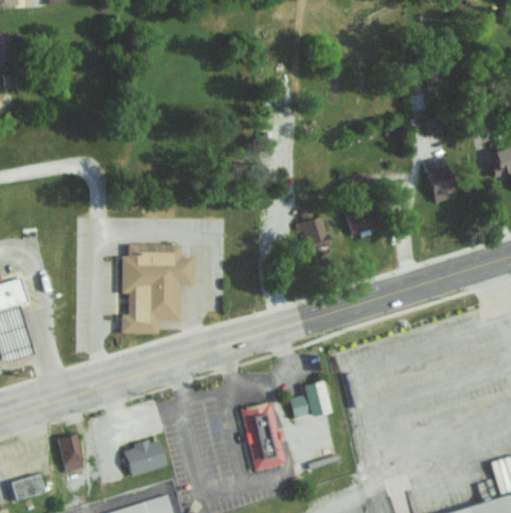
[(0,30),(0,60),(11,60),(10,31),(0,30)]
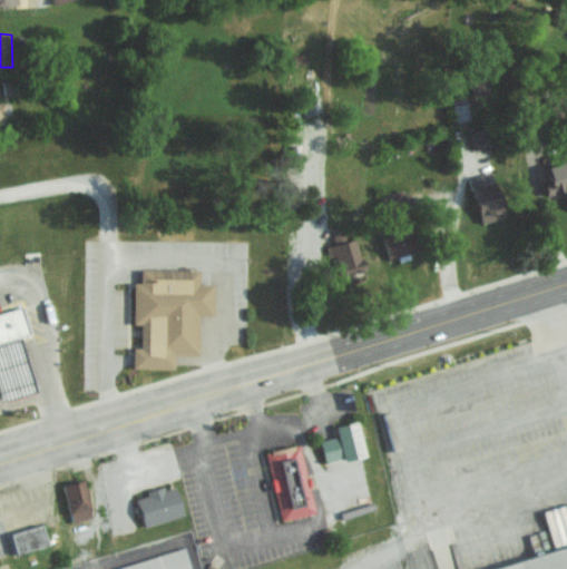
[(492,94),(492,77),(473,78),(473,95),(492,94)]
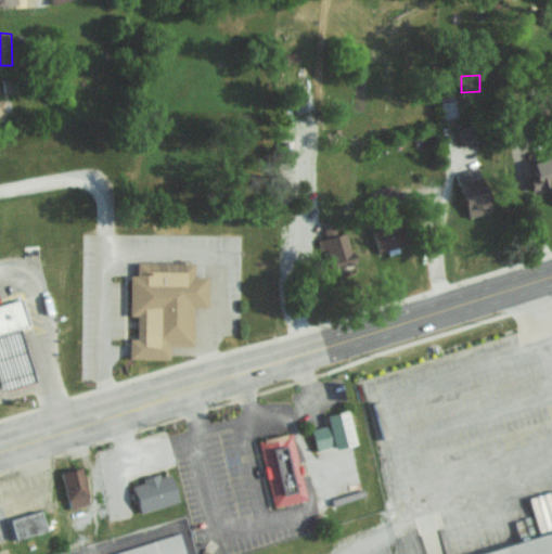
[(5,93),(17,92),(16,82),(4,82),(5,93)]
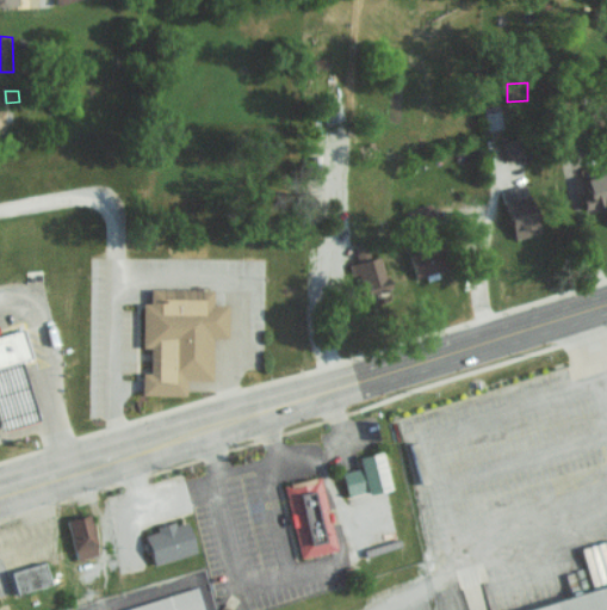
[(489,131),(505,129),(502,112),(487,114),(489,131)]
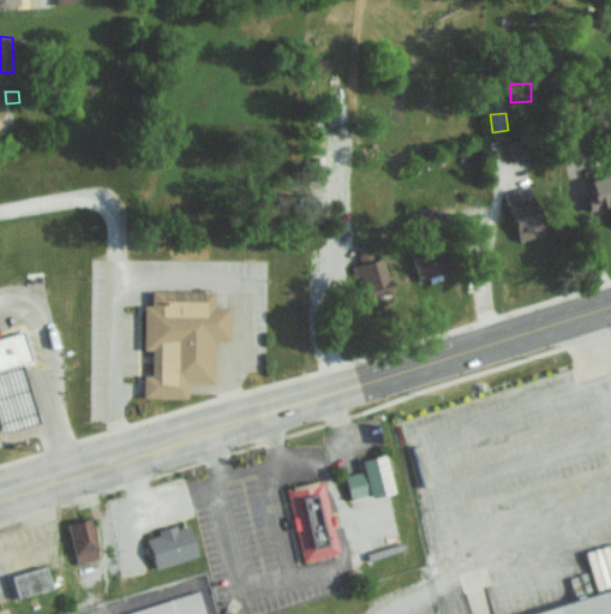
[(507,144),(513,162),(529,158),(523,139),(507,144)]
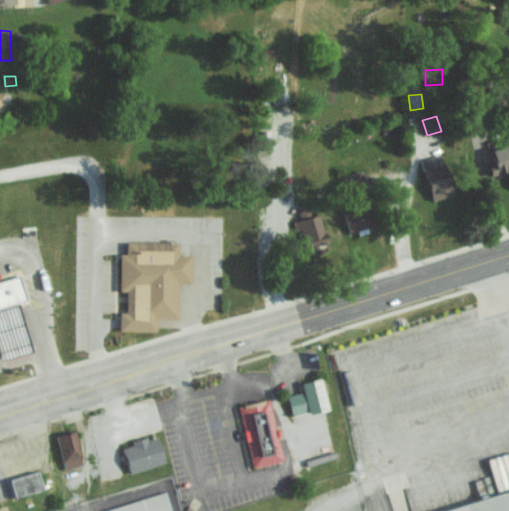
[(508,147),(492,151),(495,164),(490,165),(493,179),(508,175),(508,147)]
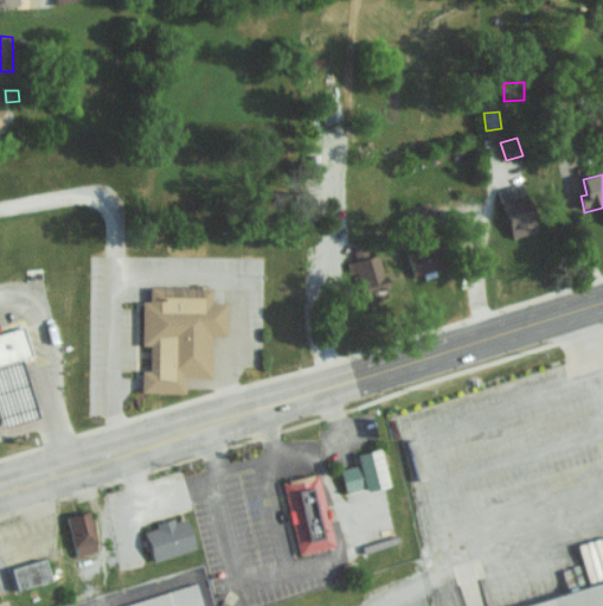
[(538,233),(528,184),(502,189),(512,238),(538,233)]
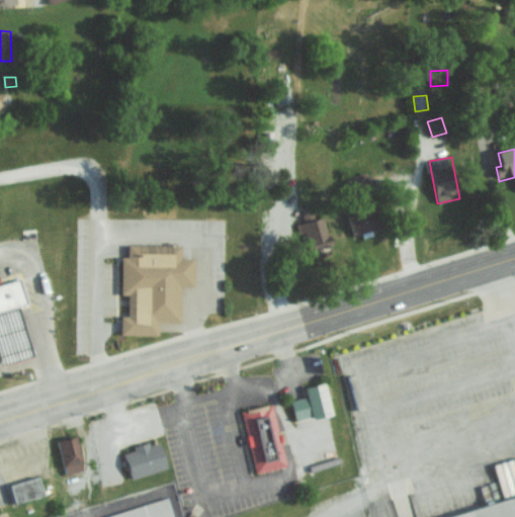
[(355,201),(376,195),(369,172),(348,178),(355,201)]
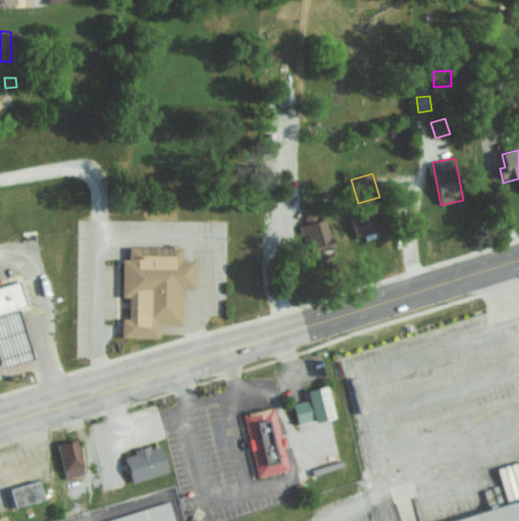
[(307,224),(300,226),(303,237),(308,236),(313,254),(335,248),(324,209),(305,214),(307,224)]
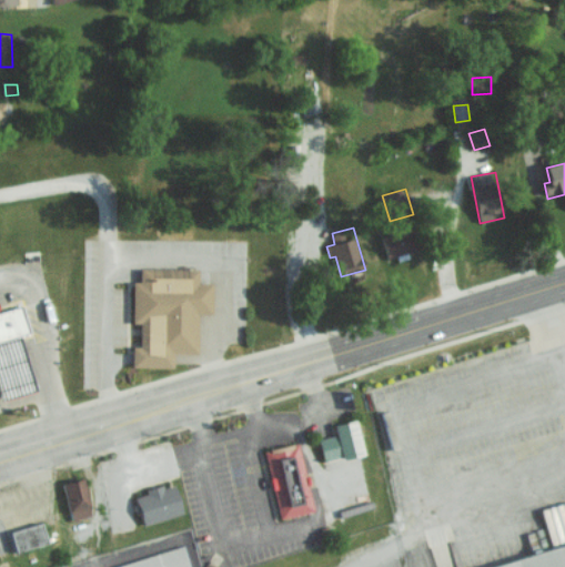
[(389,257),(416,251),(411,230),(384,236),(389,257)]
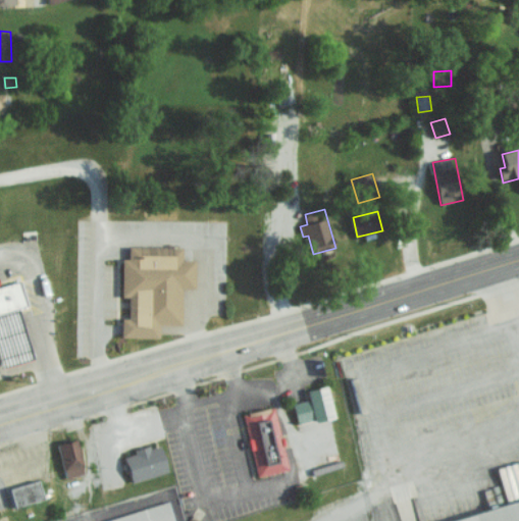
[(184,326),(185,289),(197,290),(198,261),(185,260),(185,248),(131,247),(130,260),(124,260),(123,298),(131,298),(131,319),(123,319),(123,337),(161,339),(161,325),(184,326)]
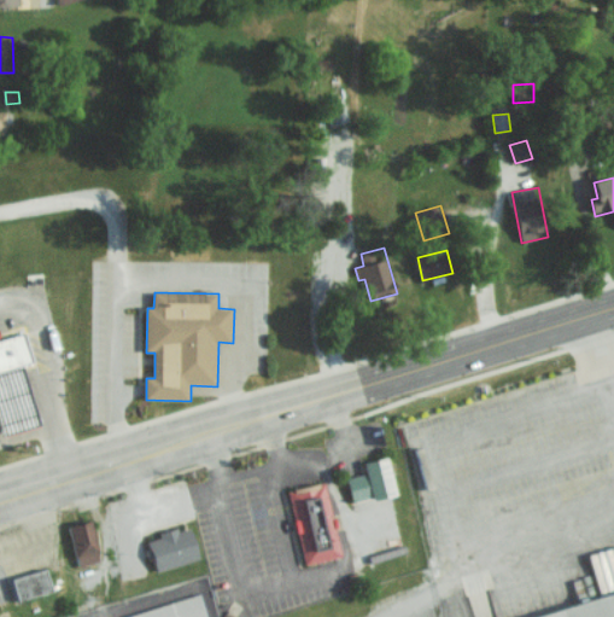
[(34,364),(27,335),(0,341),(0,435),(0,437),(41,428),(25,366),(34,364)]
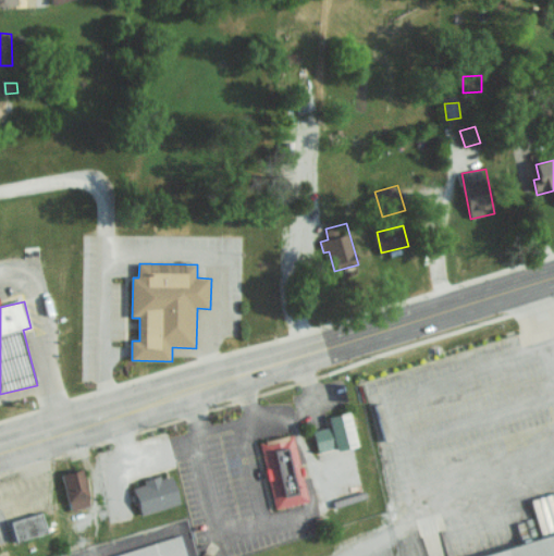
[(319,454),(359,446),(353,414),(330,418),(331,427),(315,431),(319,454)]
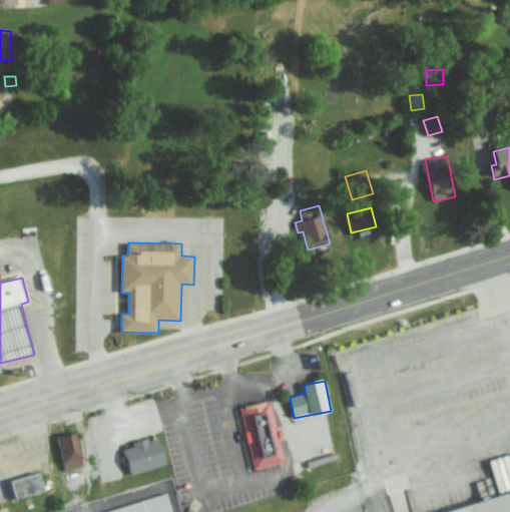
[(253,470),(285,463),(272,401),(240,408),(253,470)]
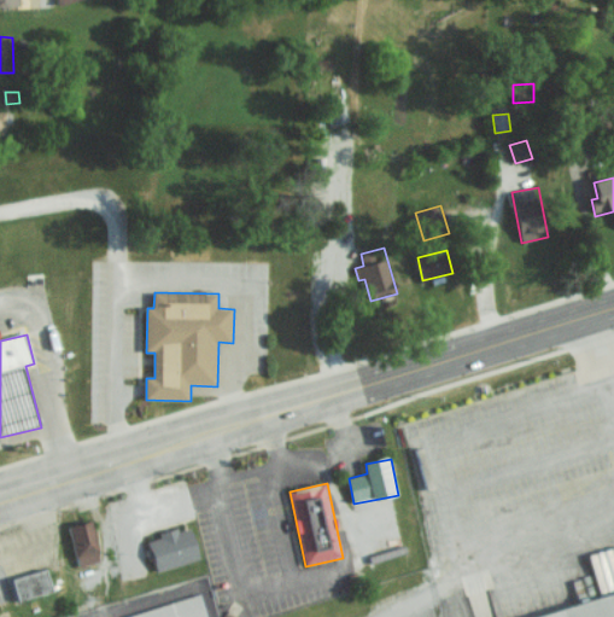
[(70,528),(81,568),(104,562),(93,522),(70,528)]
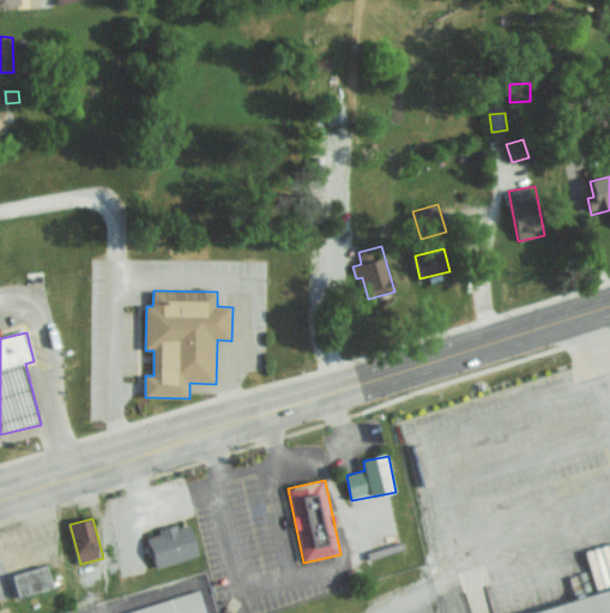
[(157,569),(200,557),(192,524),(149,535),(157,569)]
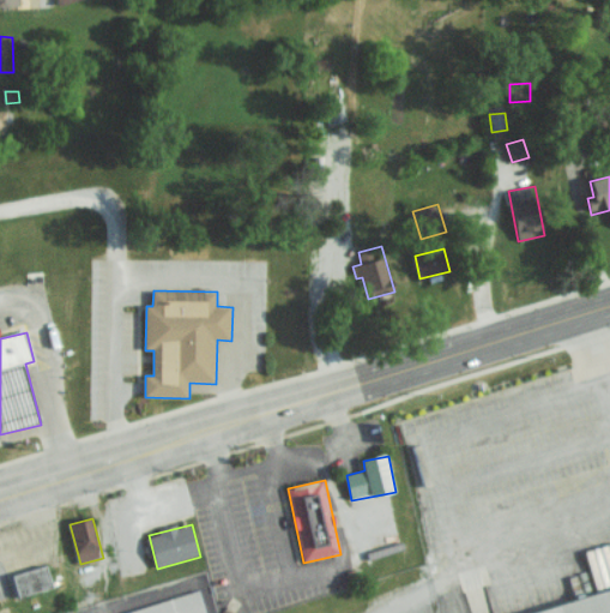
[(20,598),(55,586),(48,564),(13,575),(20,598)]
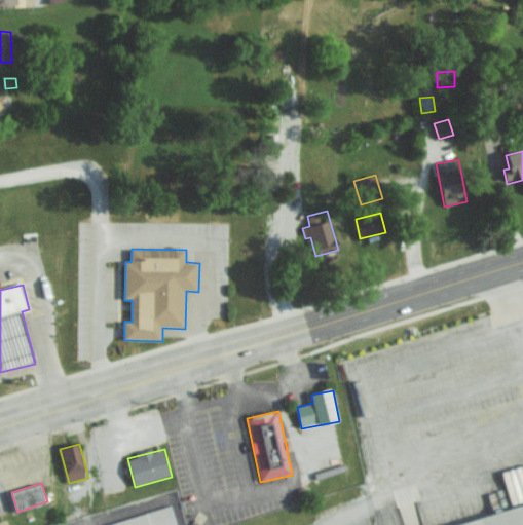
[(178,524),(173,505),(103,524),(178,524)]
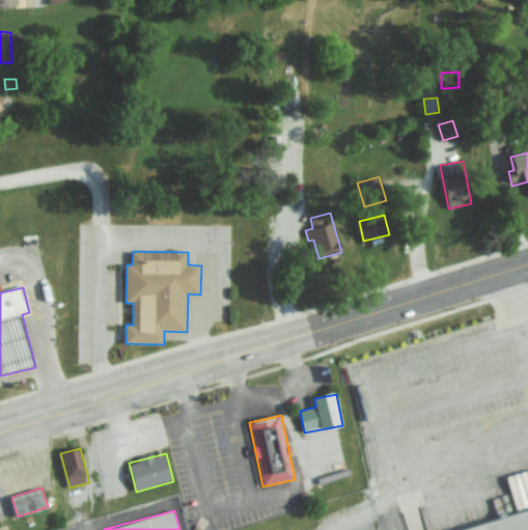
[(527,515),(468,529),(527,529),(527,515)]
